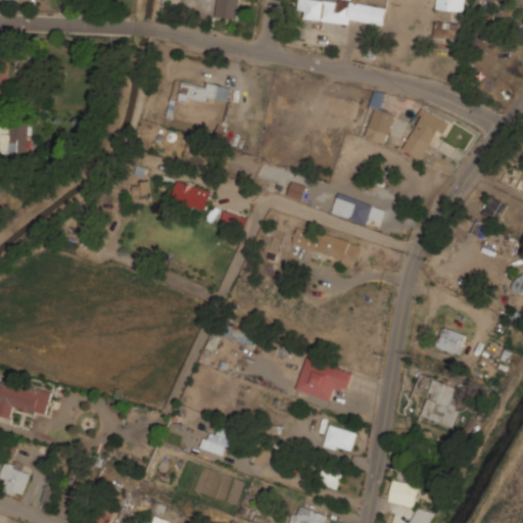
[(238,18),(240,0),(217,0),(216,15),(238,18)]
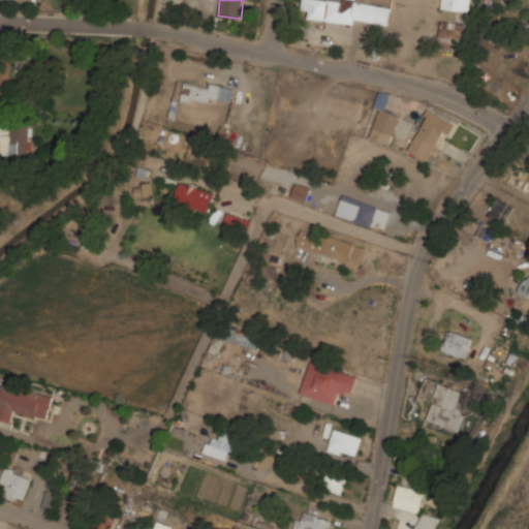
[(392,5),(343,0),(304,0),(303,17),(390,26),(392,5)]
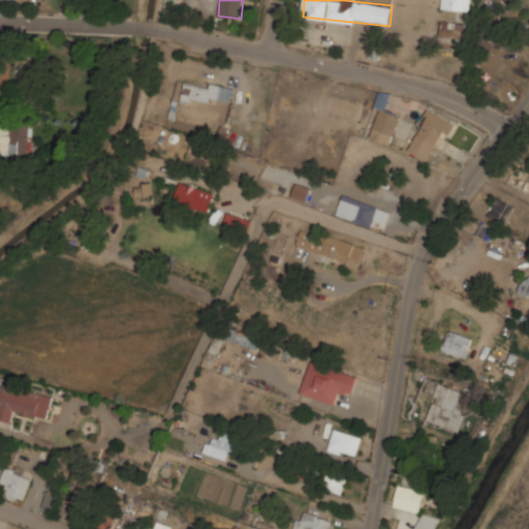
[(472,10),(472,0),(442,0),(442,9),(472,10)]
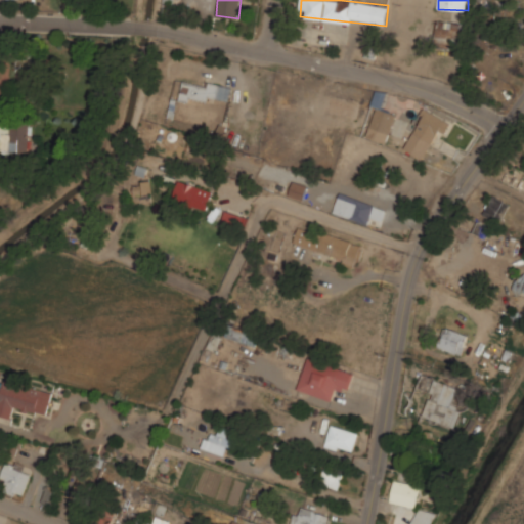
[(459,38),(459,22),(436,20),(436,37),(459,38)]
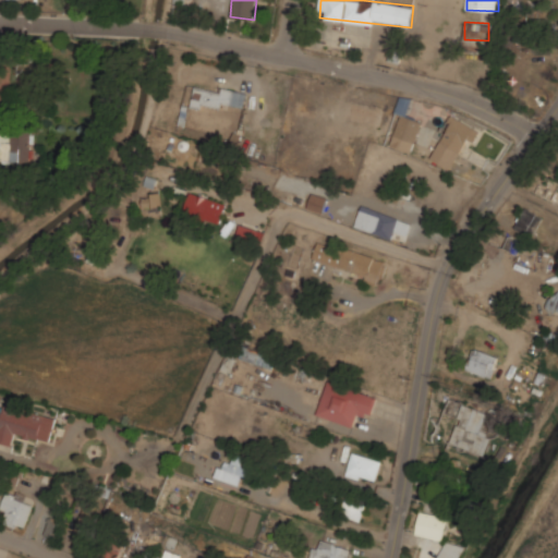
[(221,109),(222,105),(245,107),(247,92),(195,86),(192,106),(221,109)]
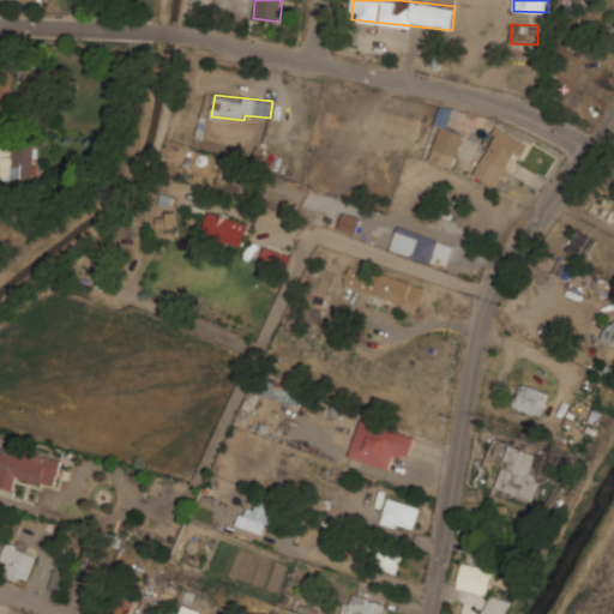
[(450,127),(452,108),(439,107),(437,126),(450,127)]
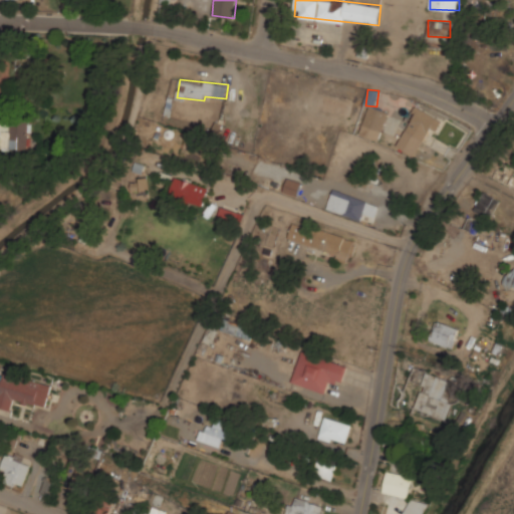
[(318,111),(350,115),(351,97),(320,94),(318,111)]
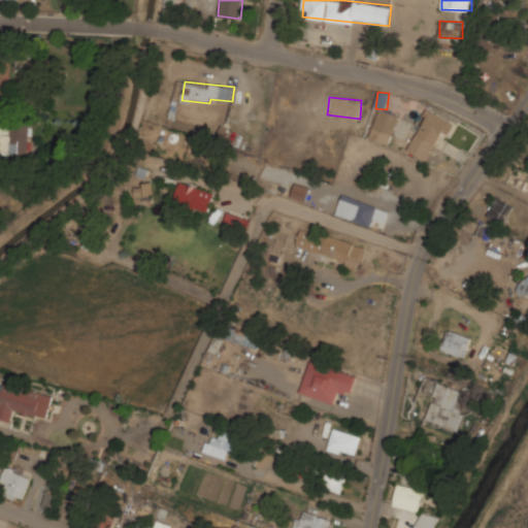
[(391,143),(400,114),(380,107),(370,137),(391,143)]
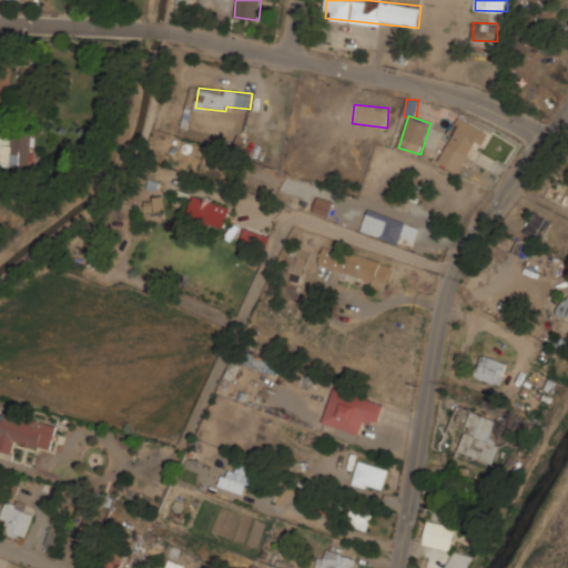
[(460,171),(474,142),(483,146),(489,132),(460,118),(440,162),(460,171)]
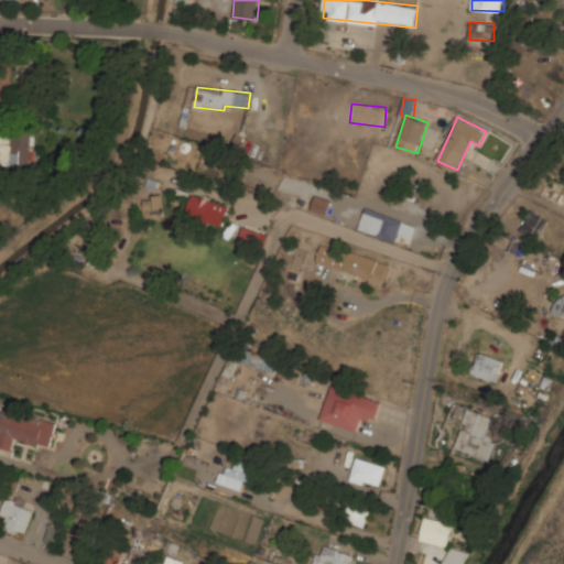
[(0,164),(31,164),(31,133),(0,133),(0,164)]
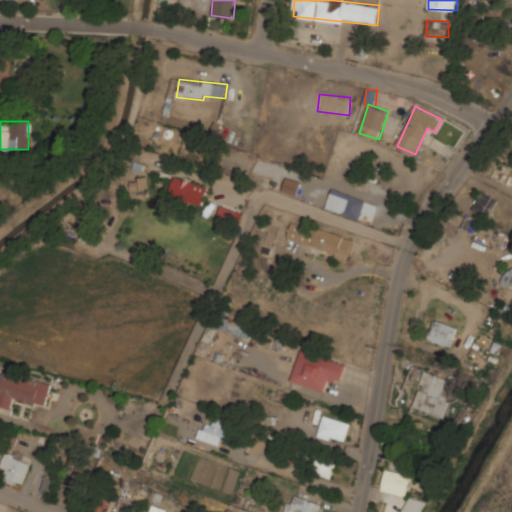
[(493,175),(509,183),(511,177),(511,168),(500,162),(493,175)]
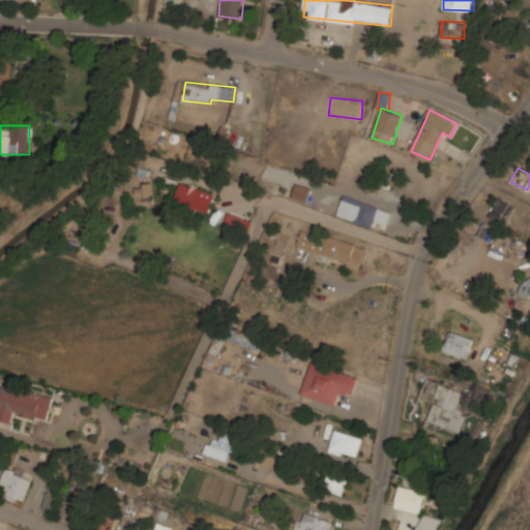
[(175,200),(209,212),(216,193),(181,181),(175,200)]
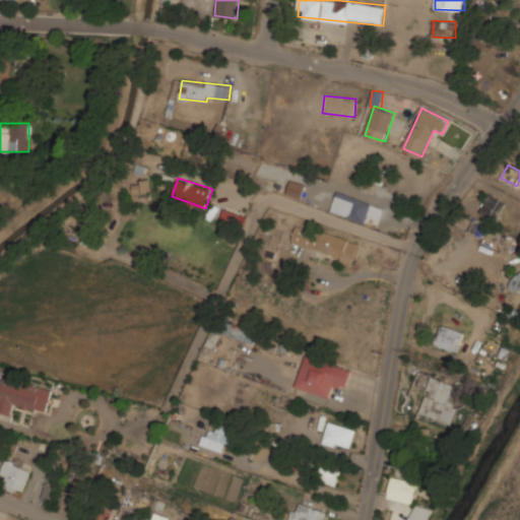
[(301,198),(306,184),(291,179),(286,193),(301,198)]
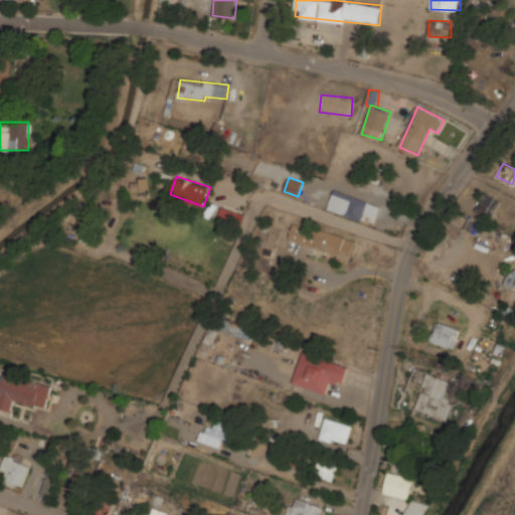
[(147,180),(131,180),(132,191),(147,190),(147,180)]
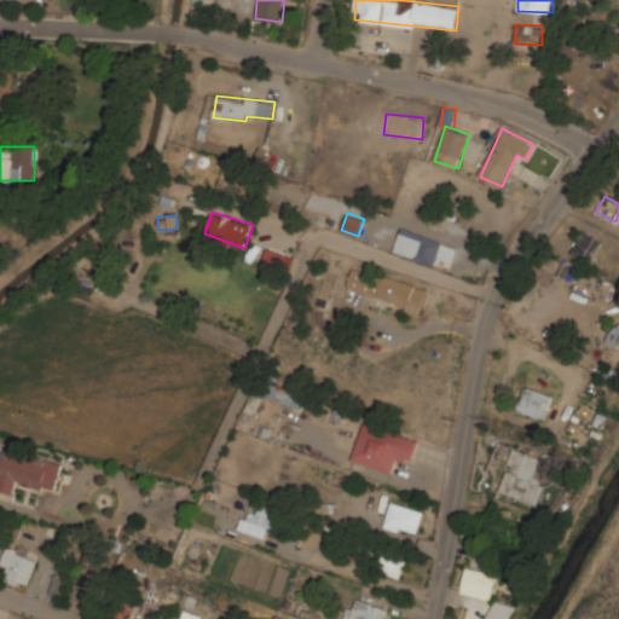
[(435,267),(446,244),(404,225),(393,248),(435,267)]
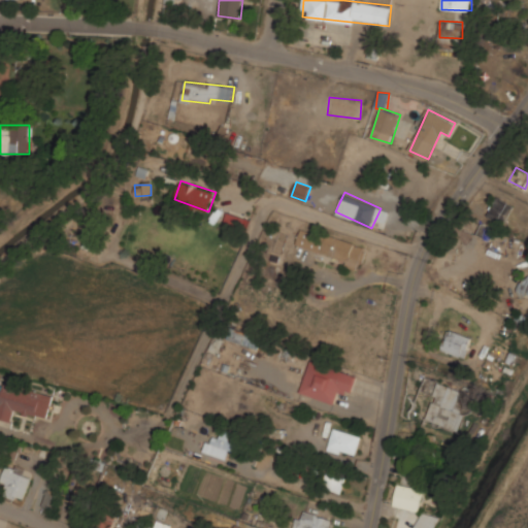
[(514,204),(496,196),(486,215),(504,224),(514,204)]
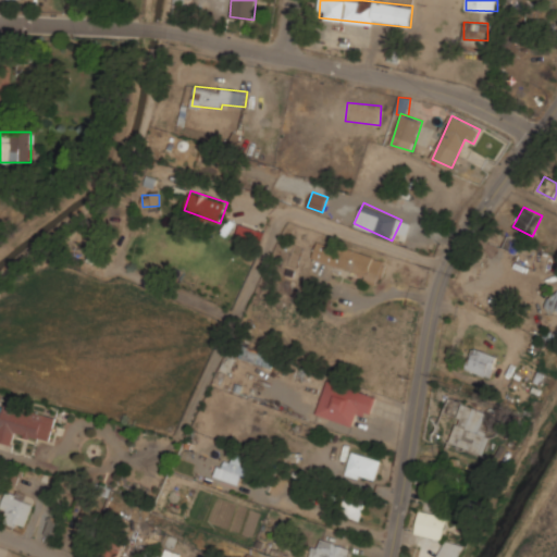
[(260,229),(240,225),(235,251),(255,256),(260,229)]
